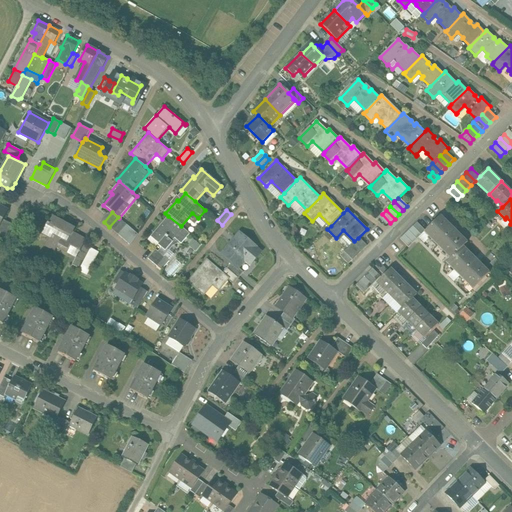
[(468,242),(441,215),(424,232),(451,259),(463,246),(468,242)]
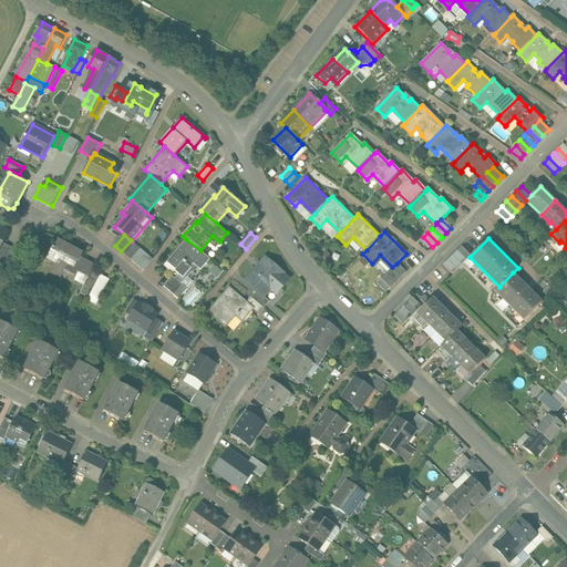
[(186,239),(167,261),(176,269),(175,270),(184,278),(192,268),(192,267),(194,264),(202,270),(210,259),(200,250),(186,239)]
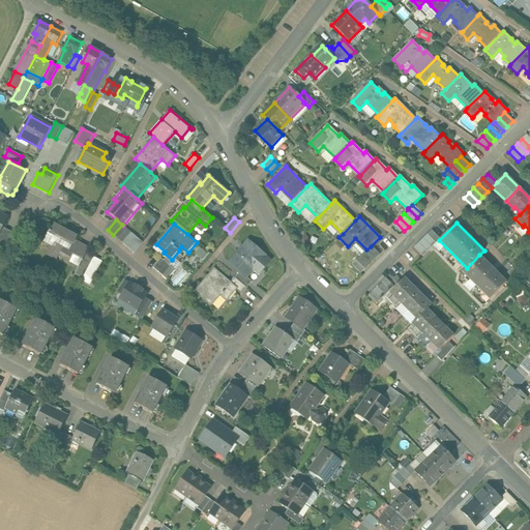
[(122,225),(113,235),(118,239),(126,229),(123,226),(122,225)]
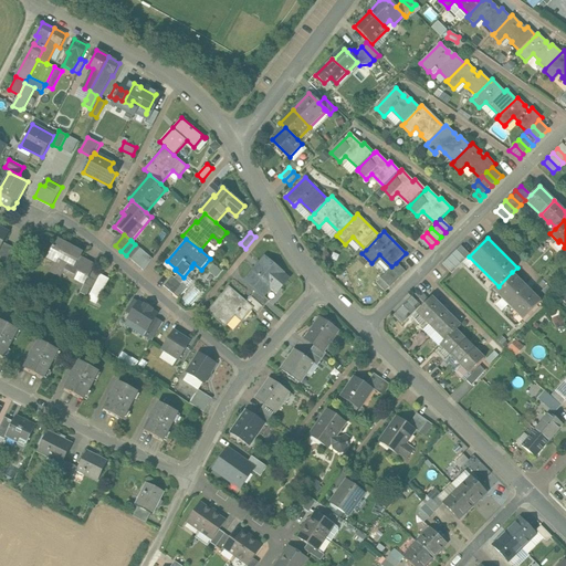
[(83,253),(59,241),(55,248),(53,247),(48,259),(62,266),(59,271),(74,280),(83,263),(79,261),(83,253)]
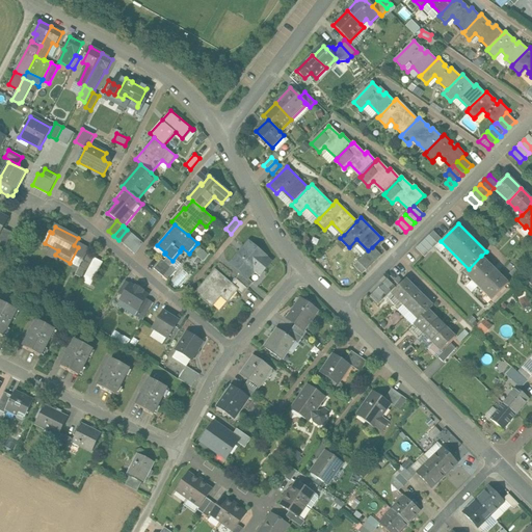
[(17,235),(2,228),(0,232),(0,242),(9,247),(17,235)]
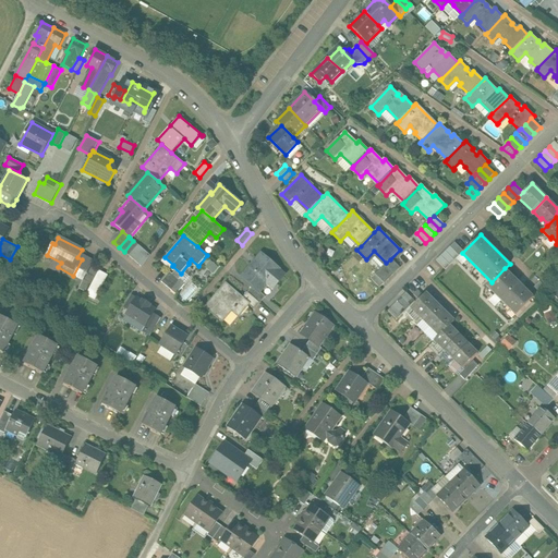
[(133,241),(124,252),(129,256),(138,245),(133,241)]
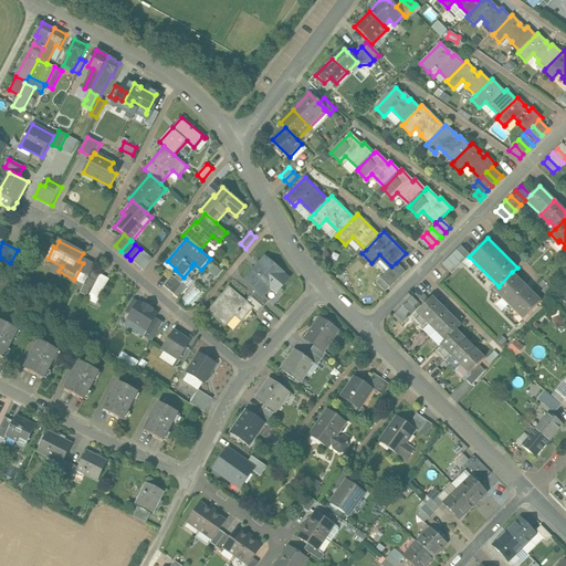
[(274,265),(266,258),(247,281),(257,290),(262,295),(263,294),(270,286),(269,286),(271,284),(272,285),(274,283),(280,289),(289,279),(274,265)]
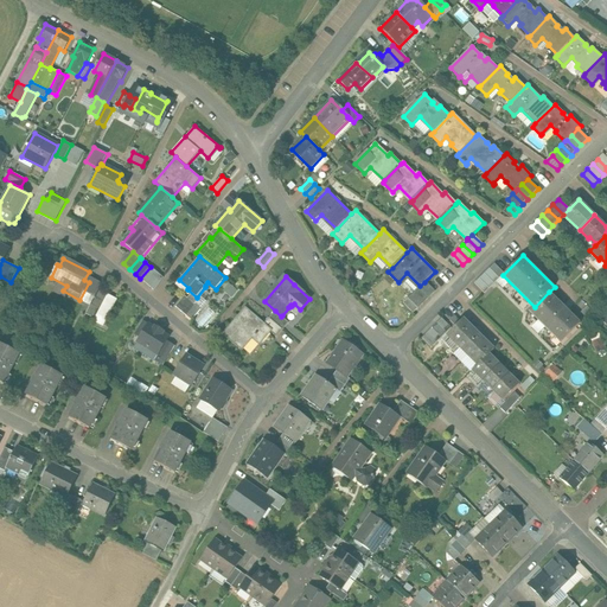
[(100,287),(89,282),(80,300),(91,306),(91,305),(100,289),(104,280),(103,280),(100,287)]
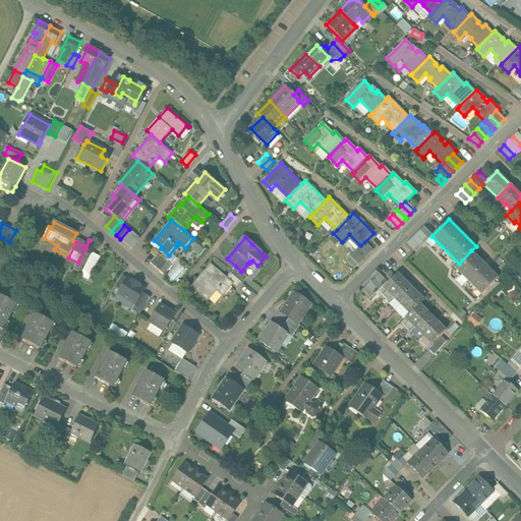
[(373,250),(364,242),(360,245),(359,247),(367,256),(373,250)]
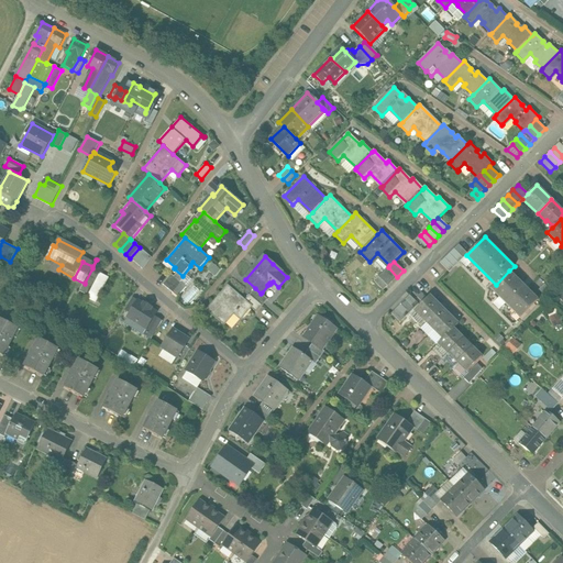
[(216,275),(221,268),(213,263),(208,269),(216,275)]
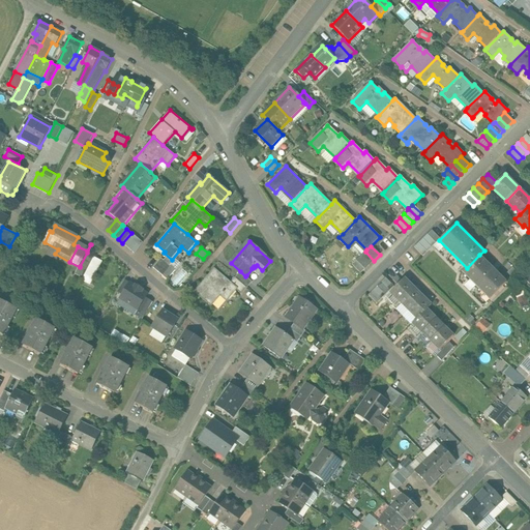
[(374,261),(365,252),(360,256),(370,265),(374,261)]
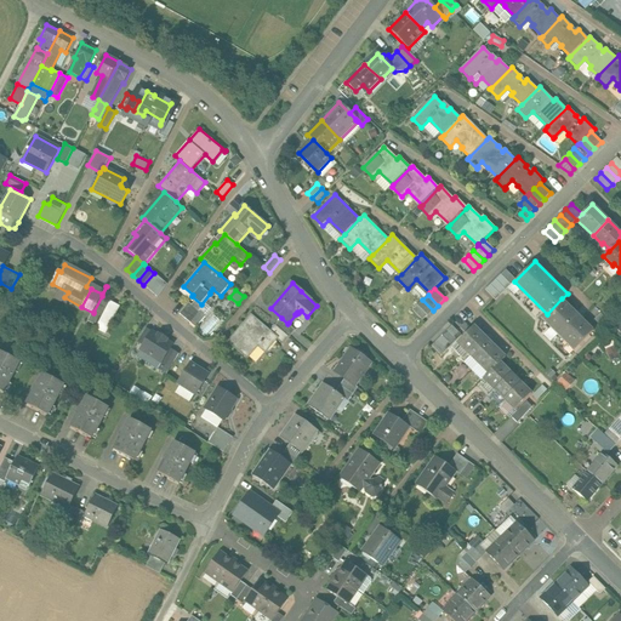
[(102,296),(93,312),(103,315),(110,301),(102,296)]
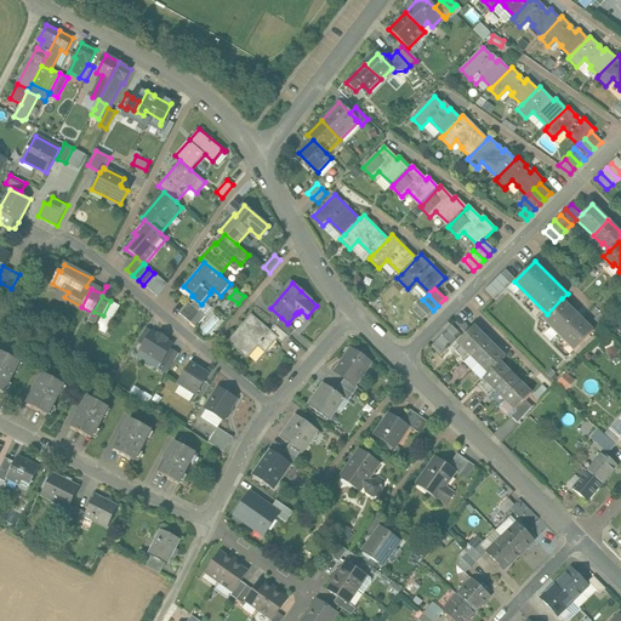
[(547,314),(542,319),(574,351),(594,330),(562,298),(547,314)]
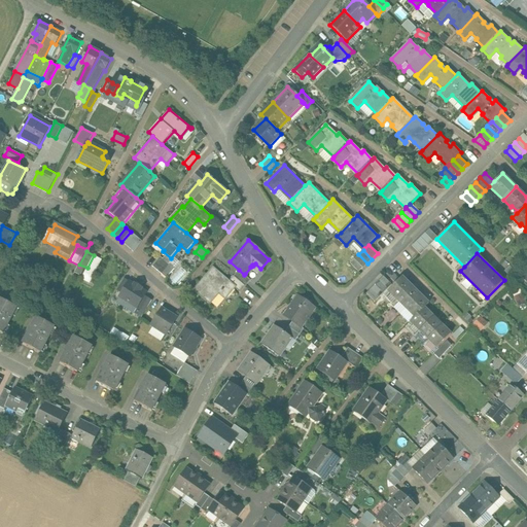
[(367,264),(358,254),(354,258),(363,268),(367,264)]
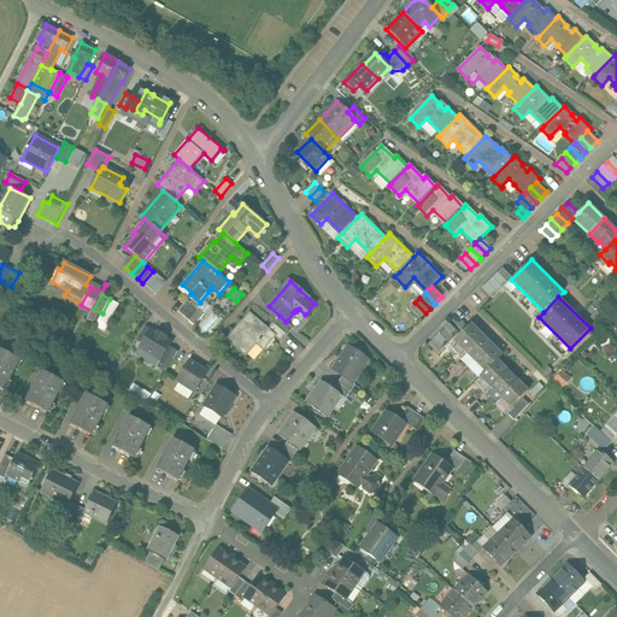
[(188,300),(178,311),(184,316),(194,305),(188,300)]
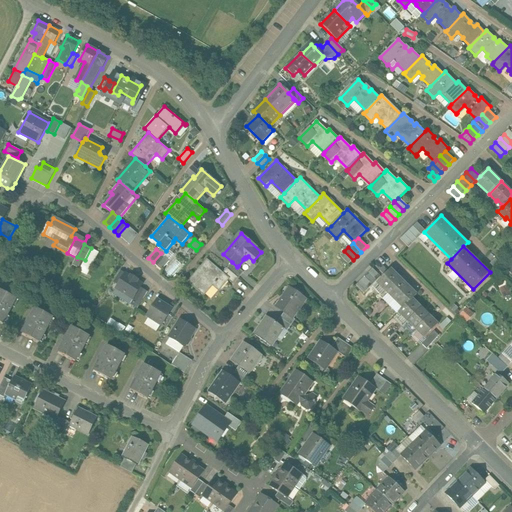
[(353,260),(344,251),(340,256),(349,264),(353,260)]
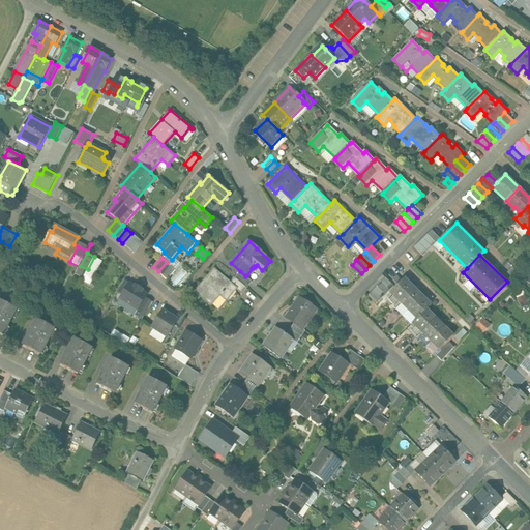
[(167,262),(158,271),(163,275),(171,266),(167,262)]
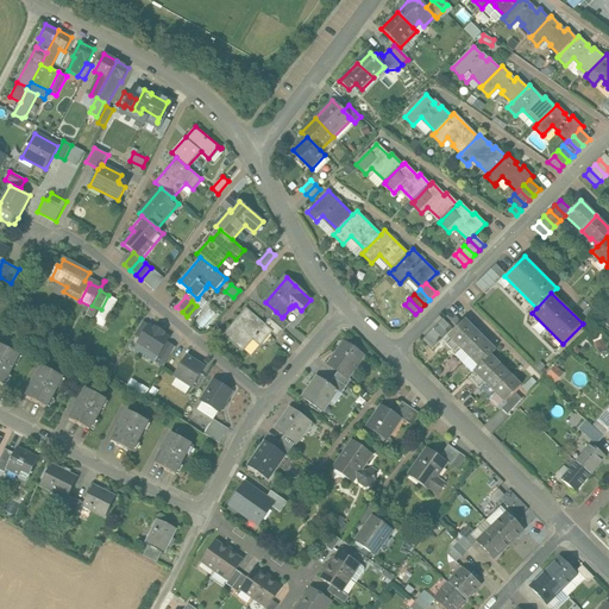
[(196,306),(187,316),(193,321),(202,311),(196,306)]
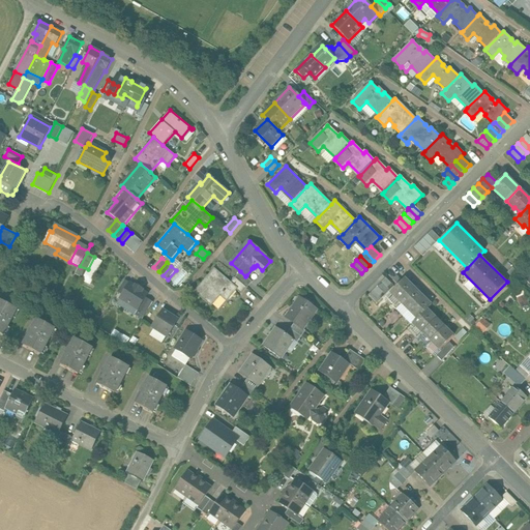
[(214,269),(196,292),(211,305),(223,293),(229,298),(236,289),(230,284),(214,269)]
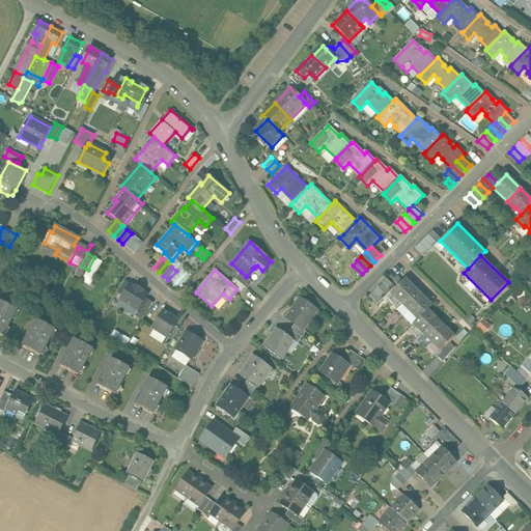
[(246,277),(241,272),(235,278),(248,288),(253,282),(247,276),(246,277)]
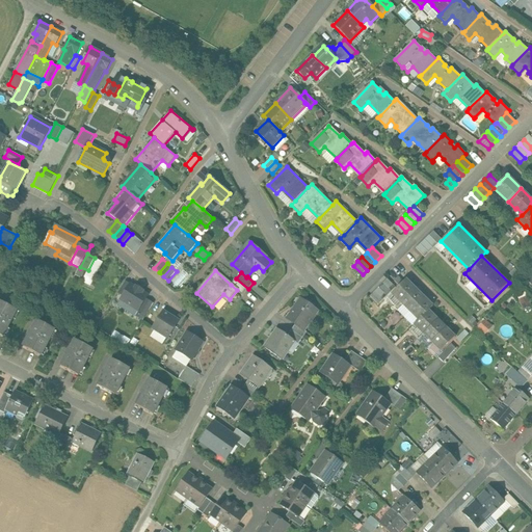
[(248,289),(236,278),(231,285),(237,290),(242,295),(248,289)]
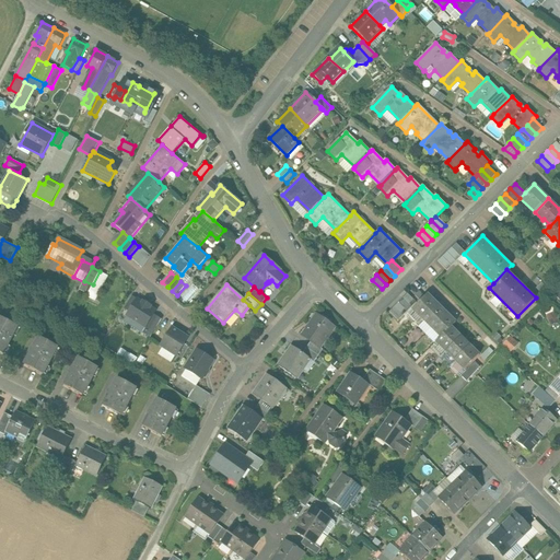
[(408,294),(399,303),(407,312),(417,302),(408,294)]
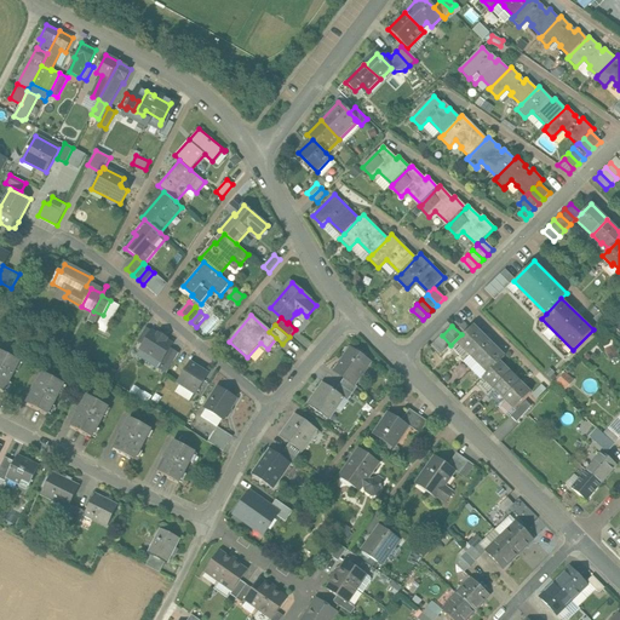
[(474,326),(457,342),(468,352),(484,337),(474,326)]
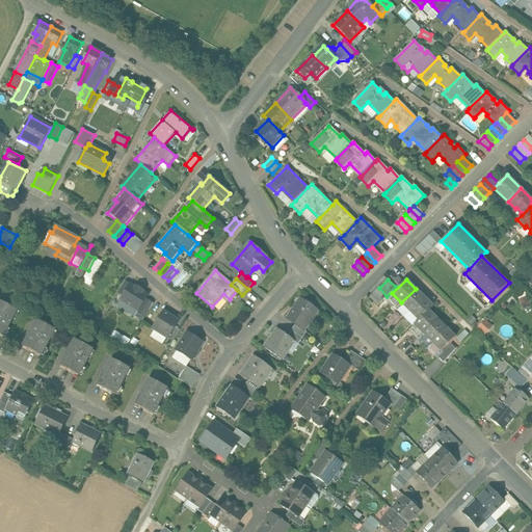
[(130,285),(125,282),(117,292),(124,295),(130,285)]
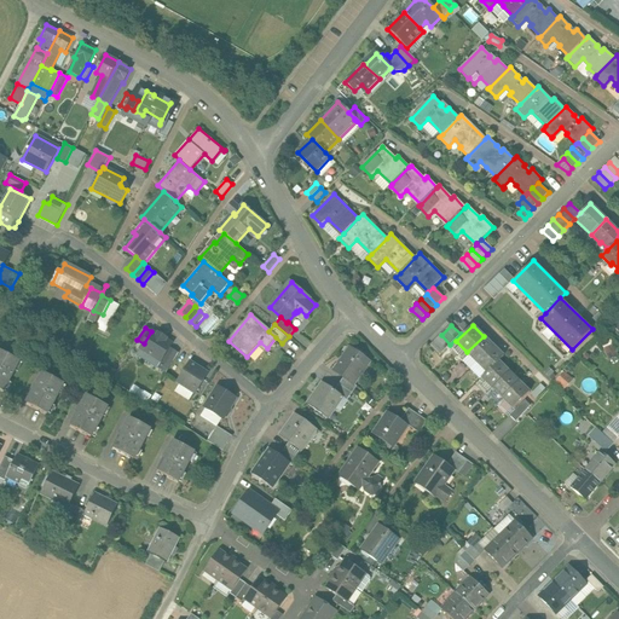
[(158,334),(157,334),(151,330),(151,331),(144,343),(140,350),(161,362),(169,348),(172,343),(166,340),(167,339),(158,334)]
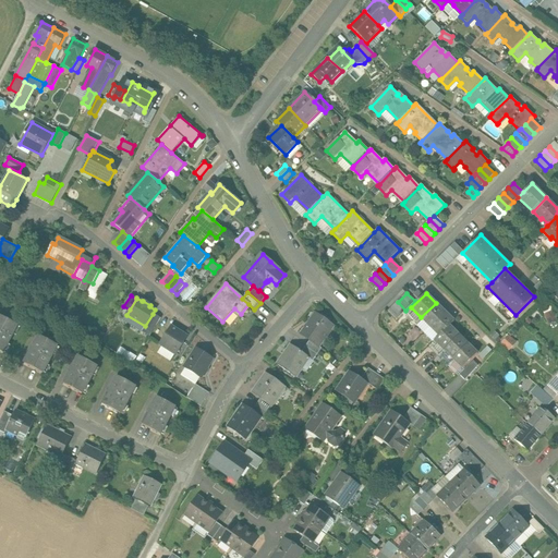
[(405,311),(398,302),(393,306),(401,315),(405,311)]
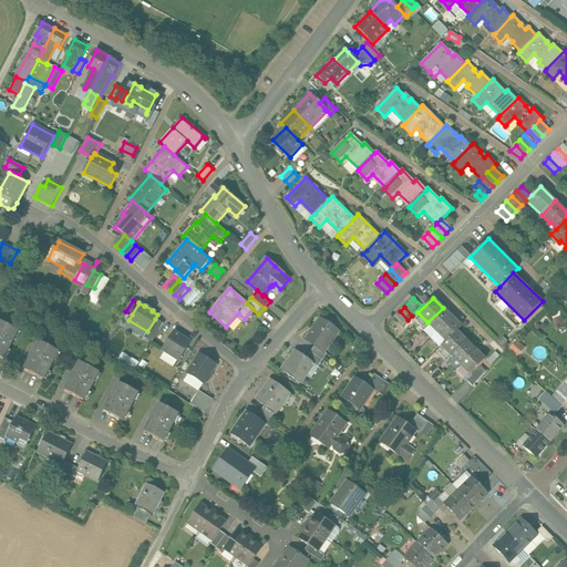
[(443,308),(428,322),(437,332),(452,317),(443,308)]
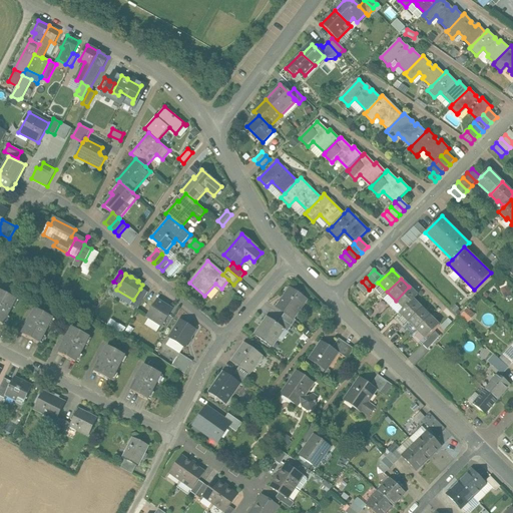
[(362,282),(357,287),(365,294),(369,290),(362,282)]
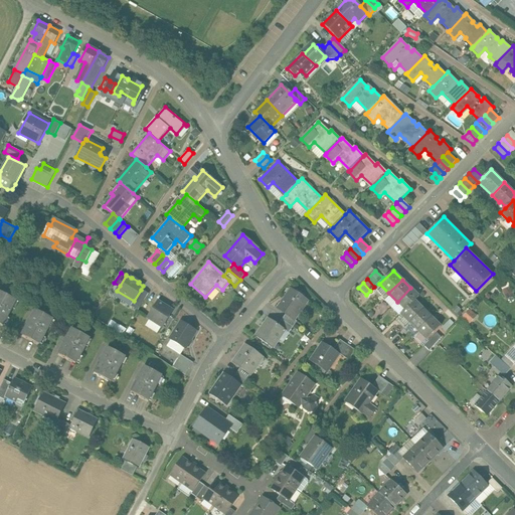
[(410,288),(397,302),(405,310),(414,301),(419,296),(410,288)]
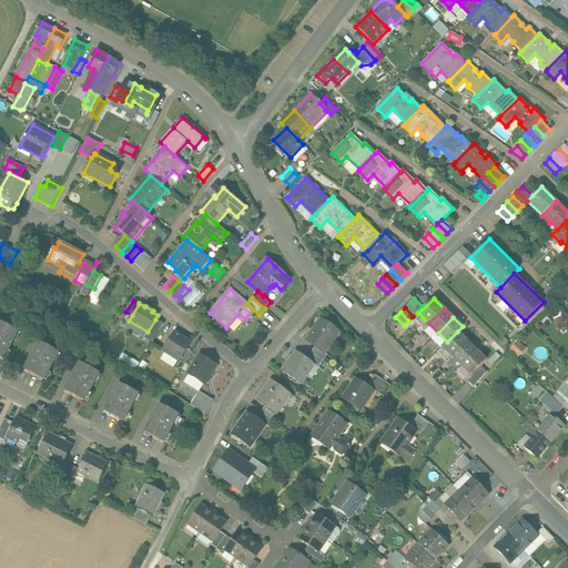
[(338,332),(321,318),(306,340),(315,346),(324,353),(324,352),(330,345),(328,344),(336,332),(338,333),(338,332)]
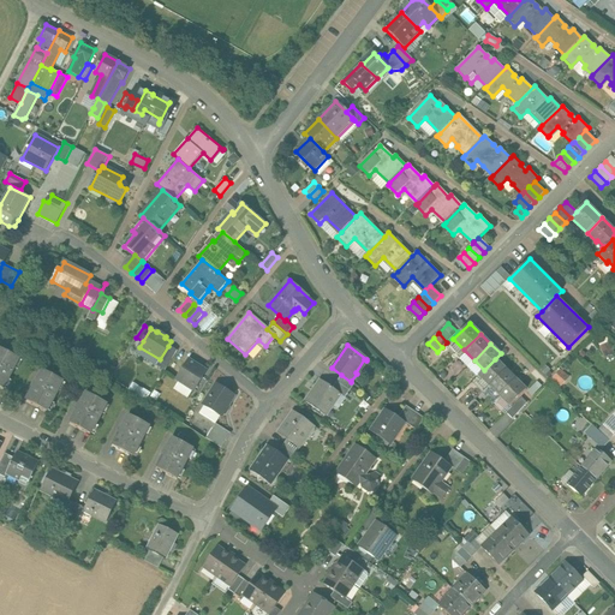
[(160,359),(156,364),(166,370),(177,352),(168,346),(160,359)]
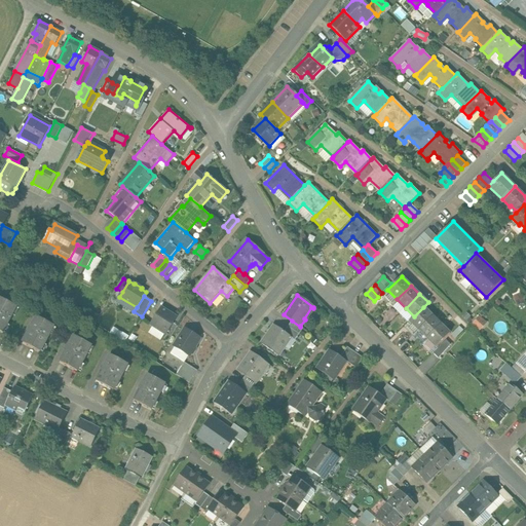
[(16,307),(0,298),(0,330),(3,332),(16,307)]
